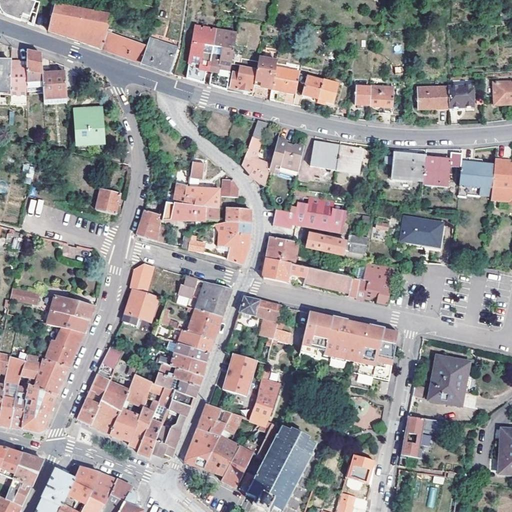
[(31,18),(36,3),(35,2),(35,0),(0,0),(0,10),(1,12),(3,14),(6,17),(22,22),(24,16),(31,18)]
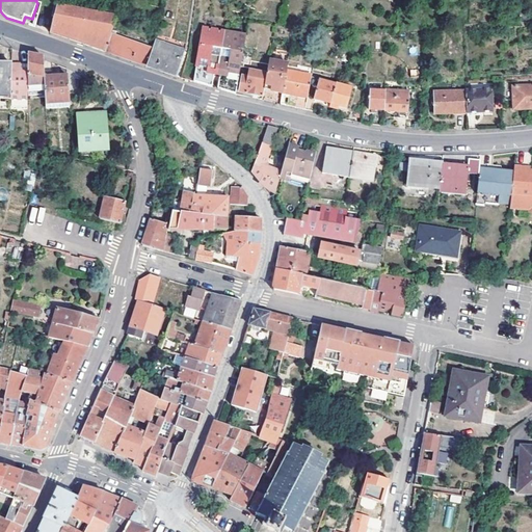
[(57,4),(51,32),(87,46),(106,52),(112,35),(116,16),(57,4)]
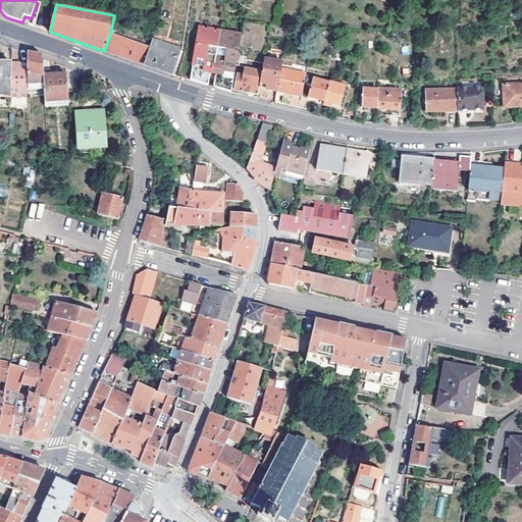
[(213,73),(220,33),(200,29),(190,81),(207,86),(210,72),(211,72),(213,73)]
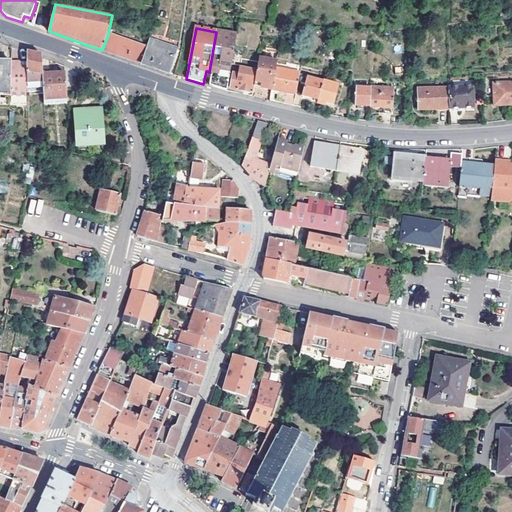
[(224,90),(227,91),(237,37),(216,32),(209,72),(210,72),(211,72),(208,85),(224,90)]
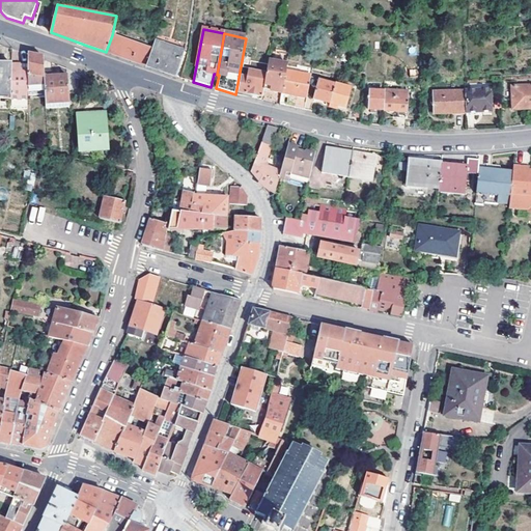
[(112,35),(106,52),(122,58),(147,66),(152,50),(112,35)]
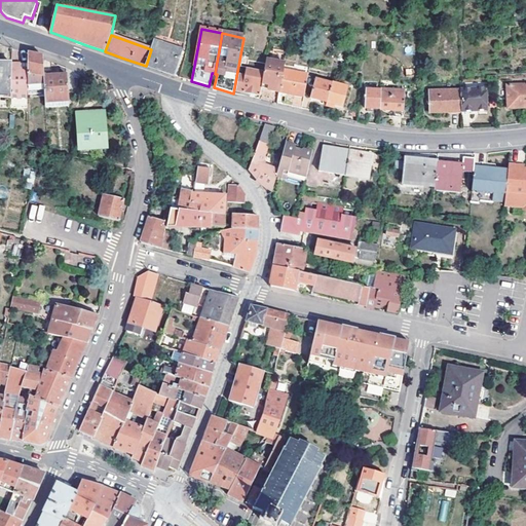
[(151,49),(146,66),(150,67),(176,76),(183,50),(153,42),(151,49)]
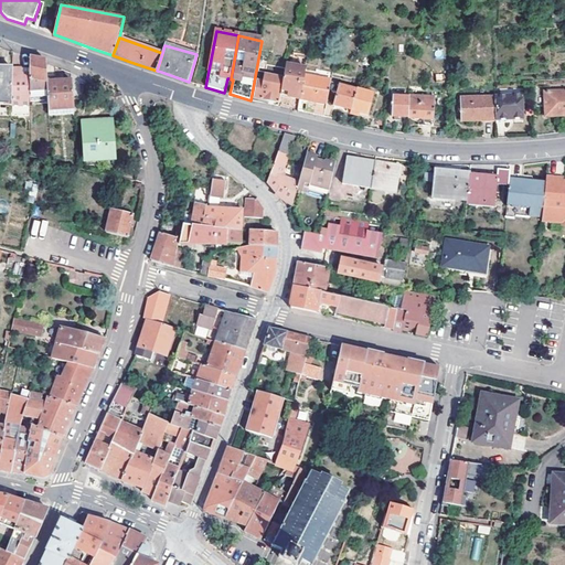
[(32,57),(30,57),(30,68),(30,80),(48,83),(46,78),(45,61),(32,57)]
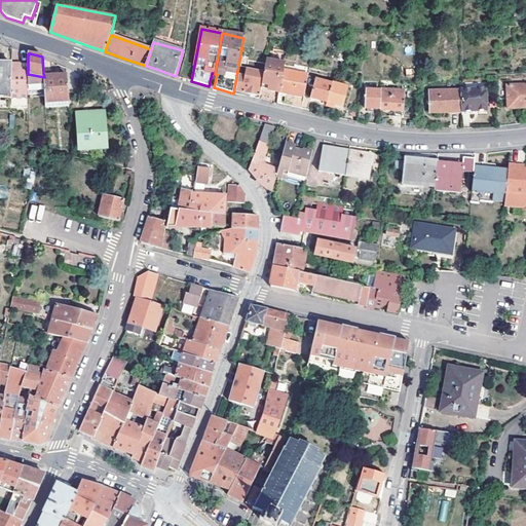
[(283,70),(284,70),(285,66),(266,63),(264,72),(261,89),(278,92),(283,70)]
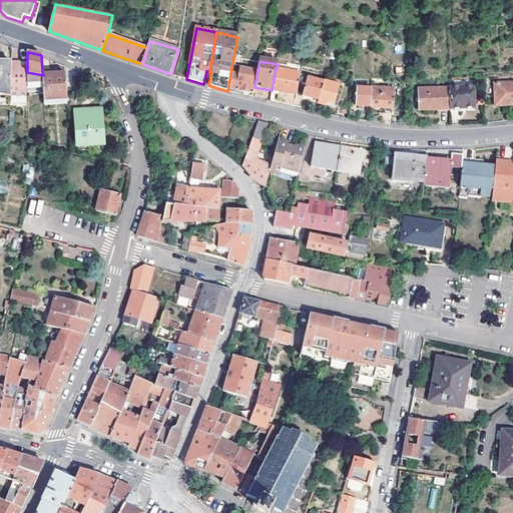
[(12,63),(0,62),(0,91),(11,92),(12,63)]
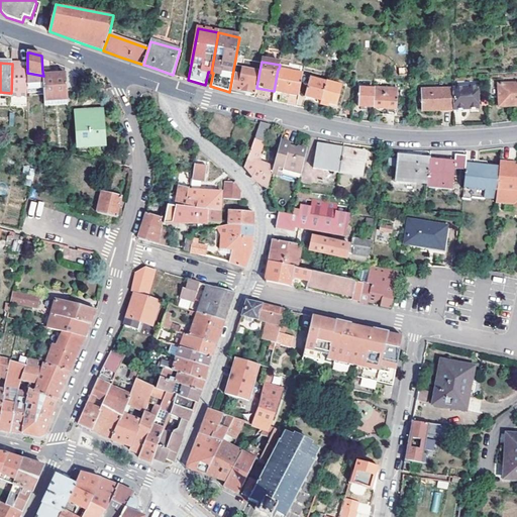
[(27,63),(12,63),(12,64),(11,93),(11,95),(26,96),(27,73),(27,63)]
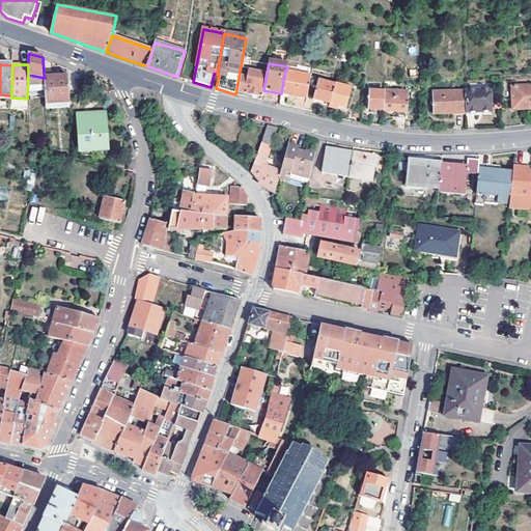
[(263,90),(267,73),(249,70),(248,77),(243,76),(240,92),(243,92),(262,96),(263,90)]
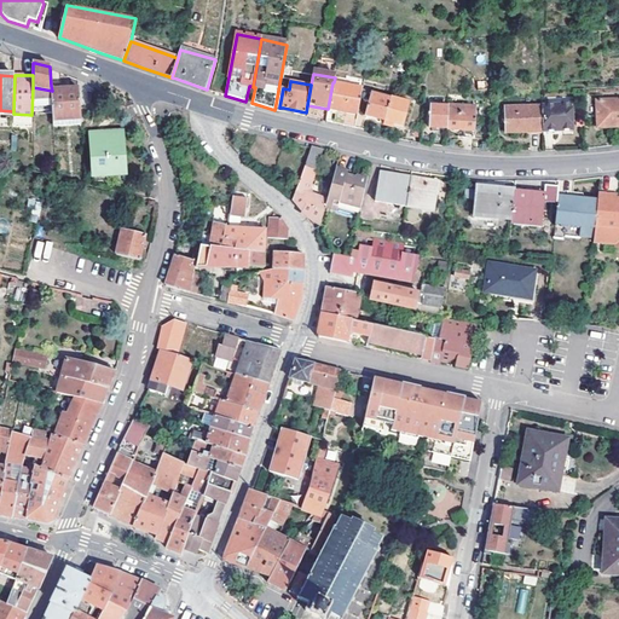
[(364,87),(334,82),(333,82),(328,109),(336,110),(335,123),(357,128),(359,115),(364,87)]
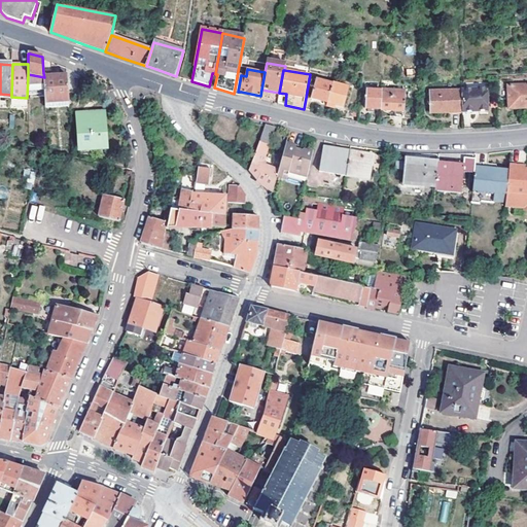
[(44,77),(46,103),(69,102),(67,76),(59,76),(59,72),(43,73),(44,77)]
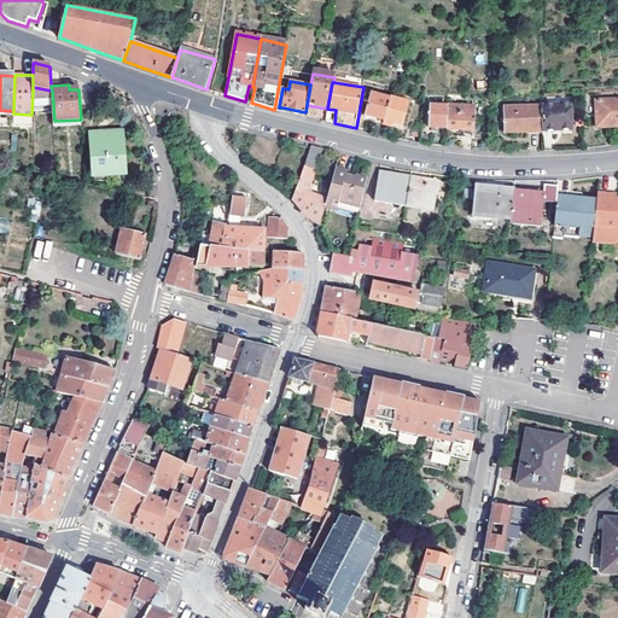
[(366,116),(359,115),(356,128),(363,130),(368,117),(386,121),(391,98),(372,93),(366,116)]
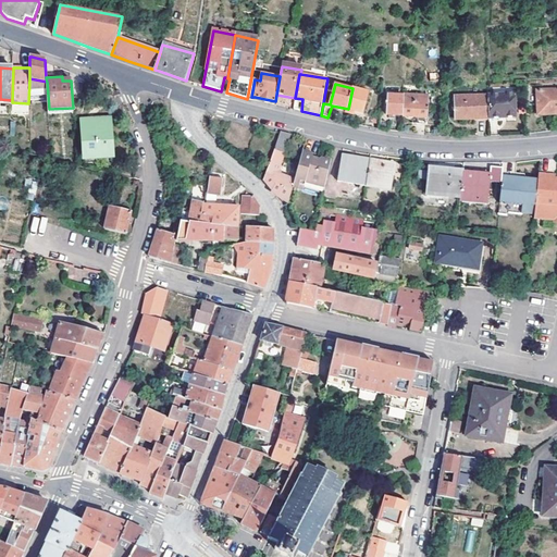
[(353,88),(348,109),(367,113),(371,91),(353,88)]
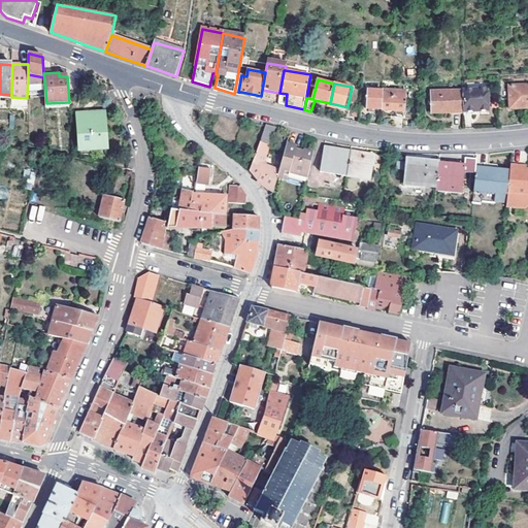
[(510,109),(527,108),(527,85),(509,87),(509,90),(498,90),(498,100),(510,100),(510,109)]
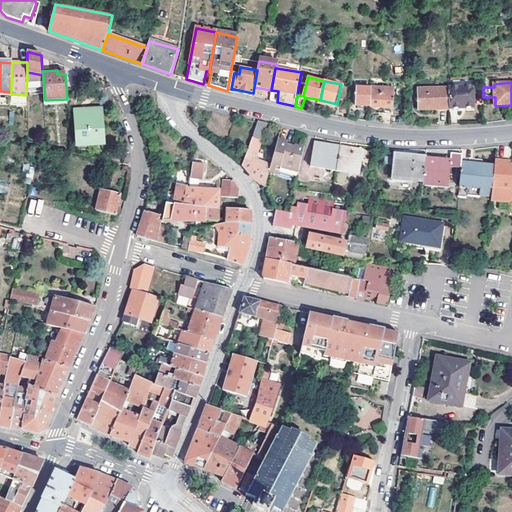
[(371,87),(371,89),(370,107),(380,111),(380,114),(393,115),(394,89),(371,87)]
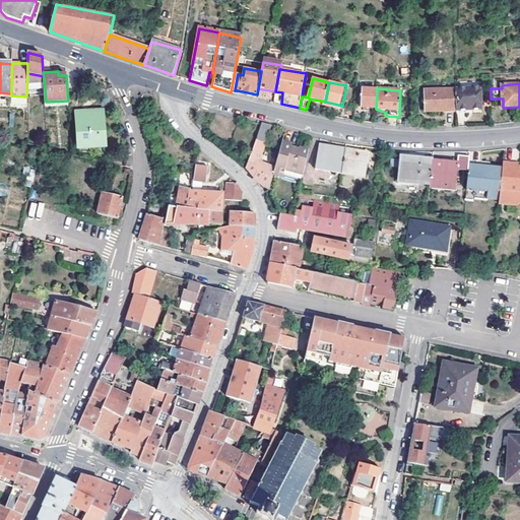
[(363,108),(376,109),(377,90),(361,89),(360,108),(354,108),(353,117),(353,120),(362,122),(363,108)]
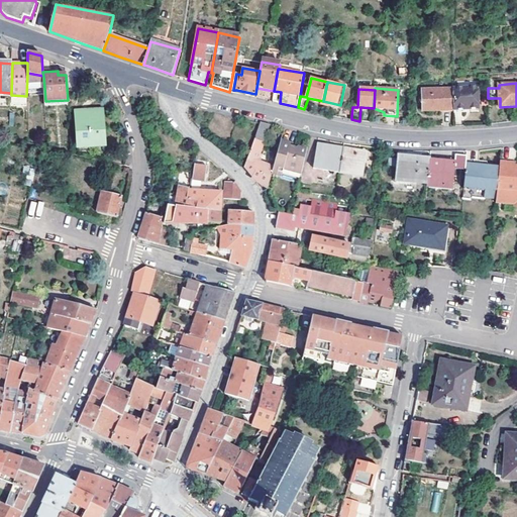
[(422,111),(453,110),(452,89),(421,90),(422,111)]
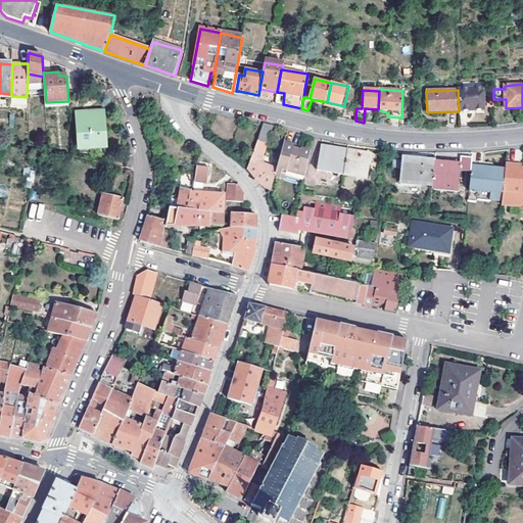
[(458,90),(459,111),(484,110),(483,90),(458,90)]
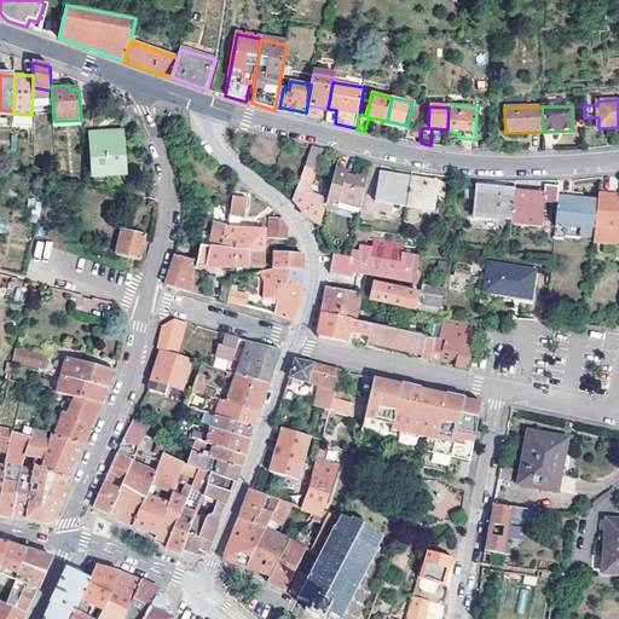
[(55,121),(55,131),(82,128),(81,120),(55,121)]
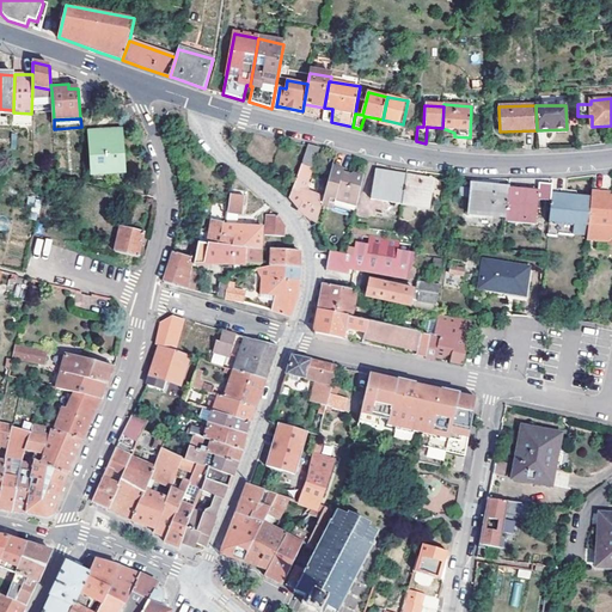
[(91,133),(93,171),(121,170),(118,132),(91,133)]
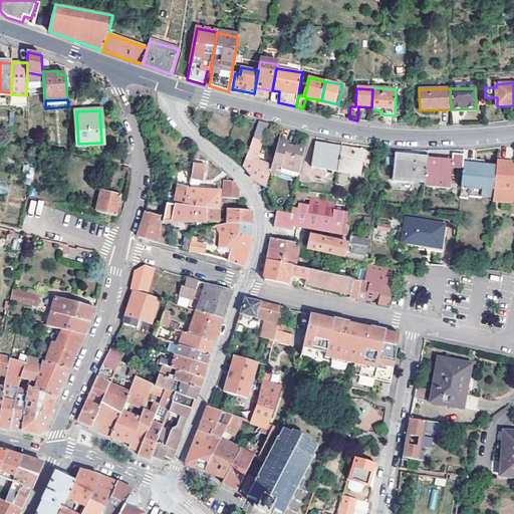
[(101,110),(99,110),(101,143),(78,144),(78,147),(104,146),(101,110)]
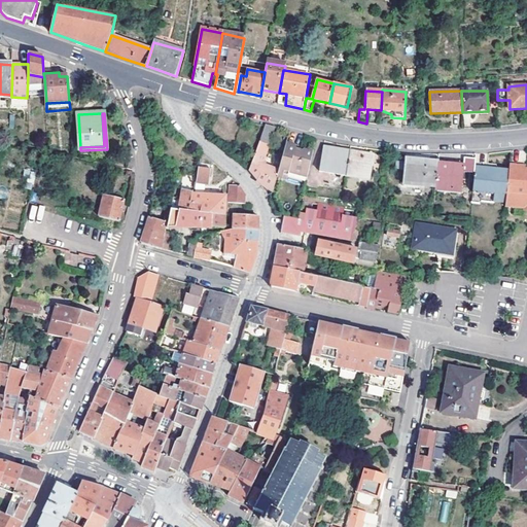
[(262,165),(276,128),(266,125),(249,170),(258,180),(260,182),(259,184),(274,194),(275,187),(276,182),(280,170),(262,165)]
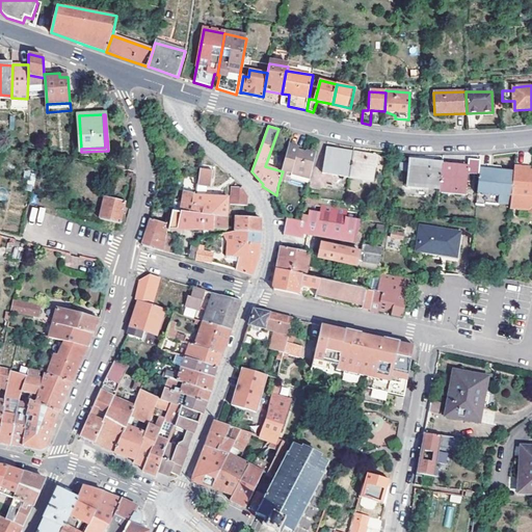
[(335,144),(328,142),(327,149),(353,153),(353,148),(339,145),(335,144)]
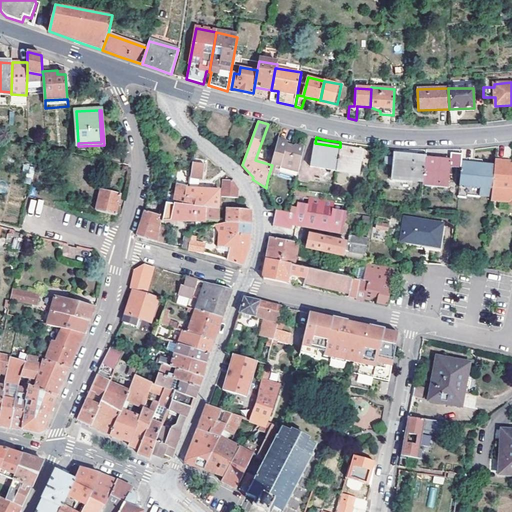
[(278,139),(272,165),(268,177),(296,184),(304,148),(294,146),(293,147),(287,146),(287,144),(287,141),(278,139)]
